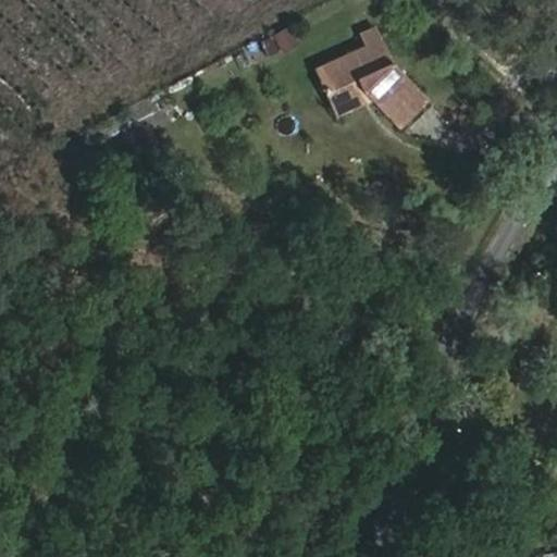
[(358,32),(363,41),(379,35),(373,24),(358,32)]
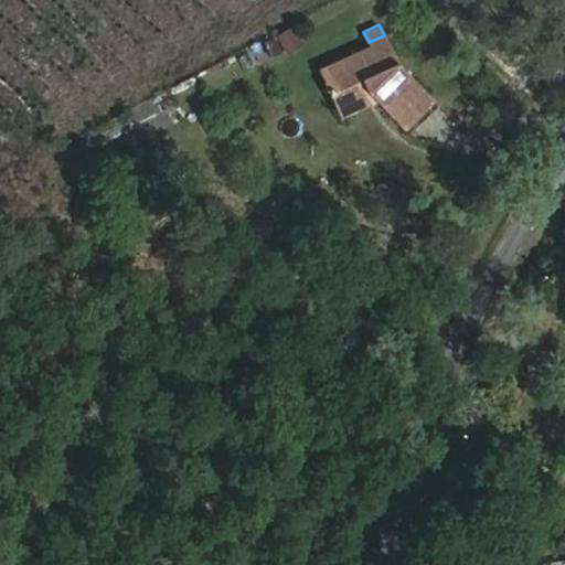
[(285,54),(302,49),(297,28),(278,32),(285,54)]
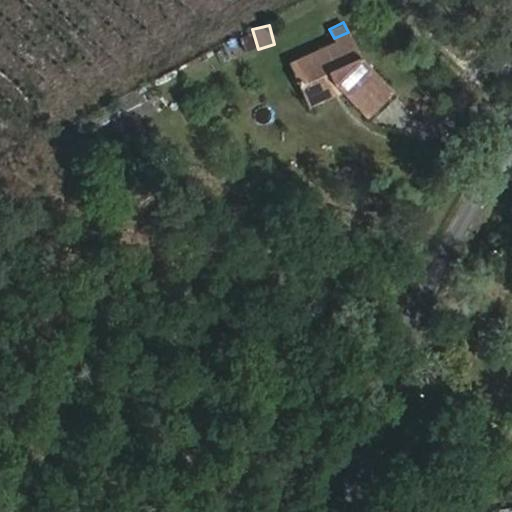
[(333,85),(341,92),(365,116),(392,90),(361,57),(348,32),(334,38),(335,42),(301,58),(306,69),(293,76),(303,98),(333,85)]
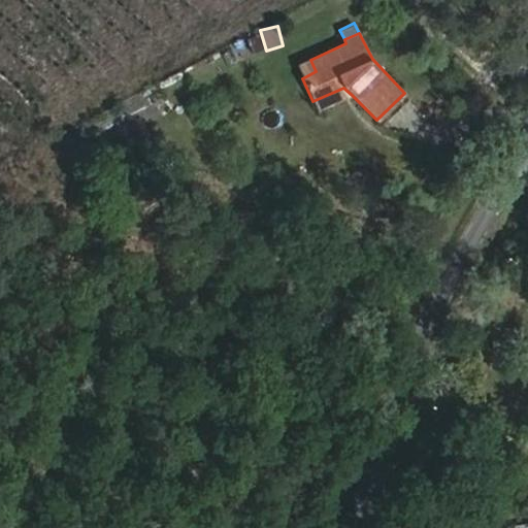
[(297,66),(302,78),(316,71),(310,60),(297,66)]
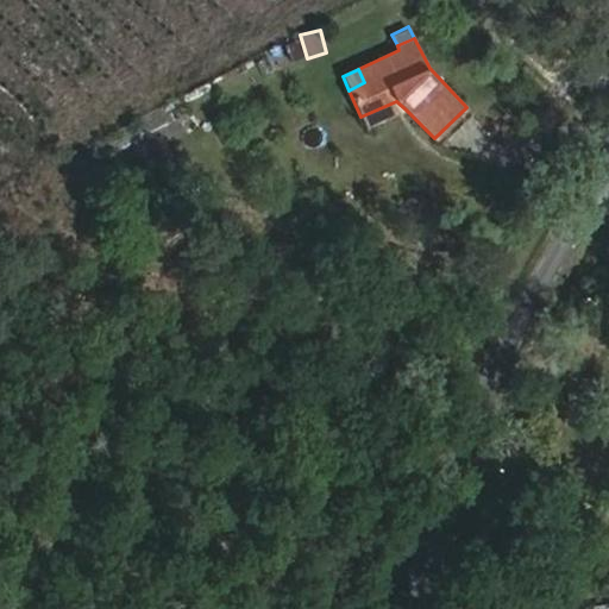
[(365,127),(406,110),(396,101),(360,117),(365,127)]
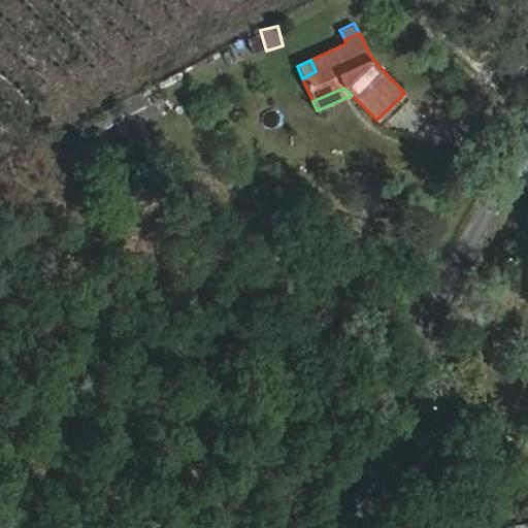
All buildings are outlined.
